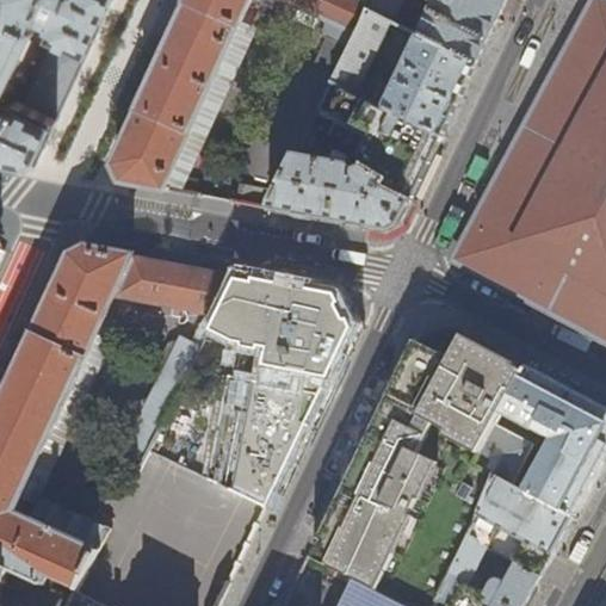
[(0,155),(22,159),(37,150),(44,136),(106,0),(0,0),(0,155)]
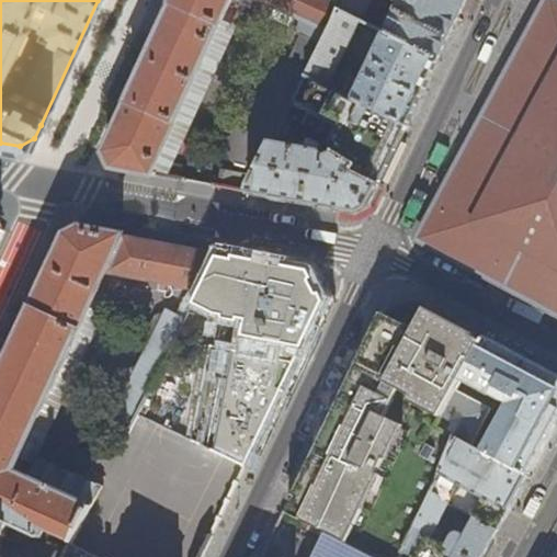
[(170,0),(170,1),(171,1),(154,37),(116,120),(102,149),(110,163),(127,167),(147,170),(211,34),(208,34),(215,19),(217,20),(225,0),(265,0),(315,23),(308,37),(297,32),(280,70),(298,79),(303,71),(328,21),(336,6),(338,0),(170,0)]
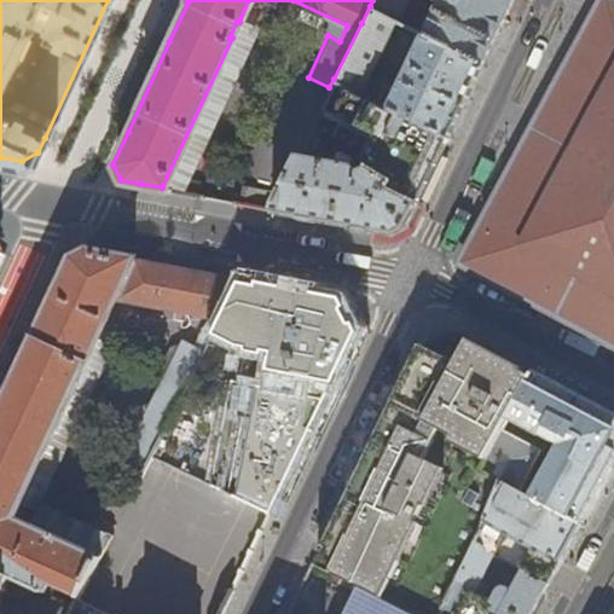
[(372,0),(370,6),(393,17),(400,0),(436,0),(421,32),(480,61),(496,27),(508,0),(372,0)]
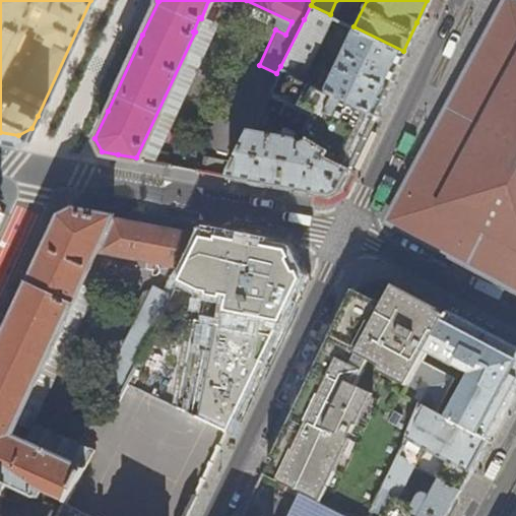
[(515,3),(509,0),(497,0),(442,104),(398,184),(396,189),(379,219),(426,244),(465,265),(503,285),(515,292),(515,3)]
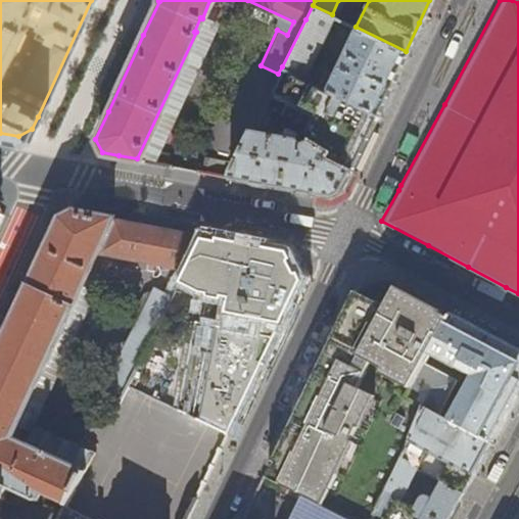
[(332,14),(313,5),(305,19),(282,66),(376,114),(390,83),(406,51),(356,27),(335,72),(311,59),(332,14)]
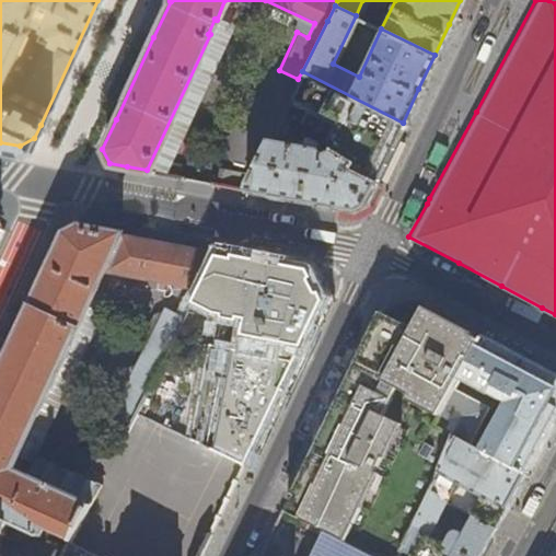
[(302,71),(298,79),(281,112),(287,116),(331,148),(351,162),(349,170),(374,181),(386,155),(403,123),(302,71)]
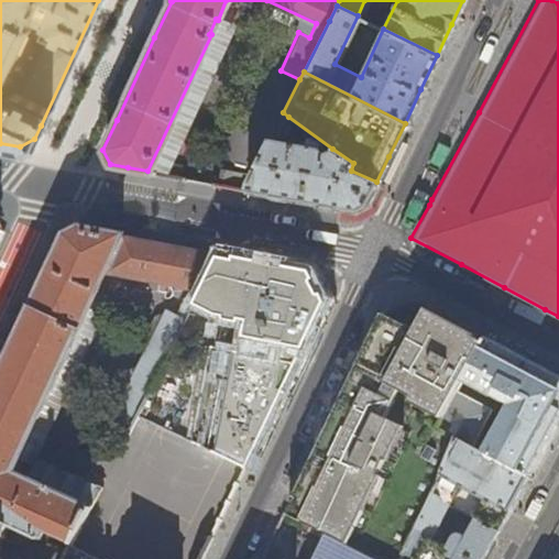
[(288,117),(283,112),(252,174),(244,189),(302,200),(353,209),(366,203),(371,194),(376,182),(351,171),(353,163),(332,149),(325,155),(325,154),(324,151),(322,149),(320,148),(277,140),(281,133),(284,133),(288,124),(286,122),(288,117)]
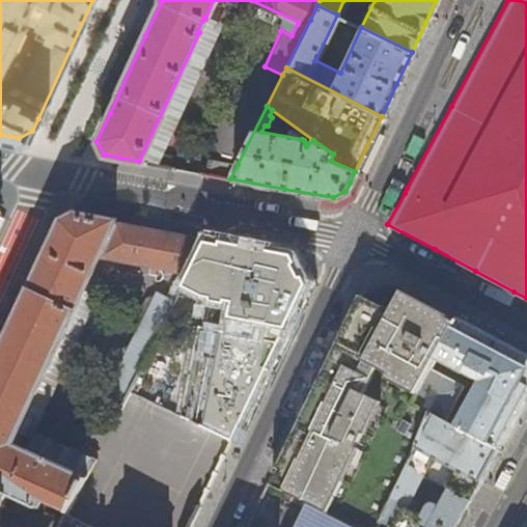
[(203,173),(230,178),(238,164),(206,157),(203,173)]
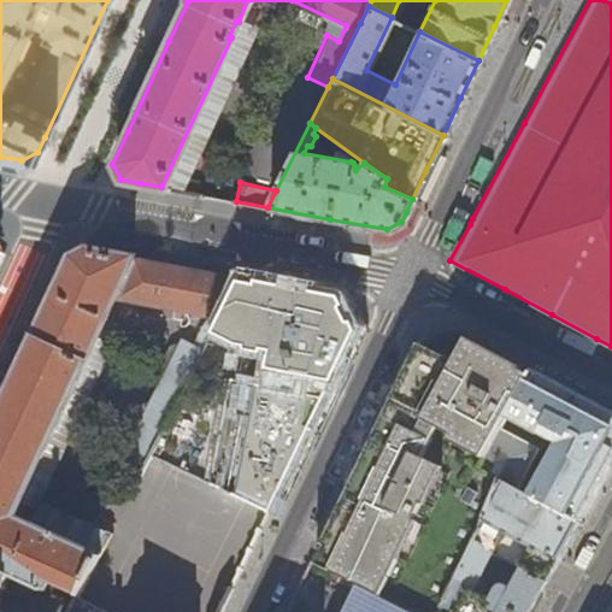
[(82,360),(113,295),(216,315),(235,275),(195,268),(106,251),(99,249),(86,246),(70,254),(46,307),(29,343),(16,372),(0,405),(0,568),(40,586),(45,576),(77,592),(109,529),(36,496),(33,504),(17,496),(71,384),(71,386),(83,362),(82,360)]
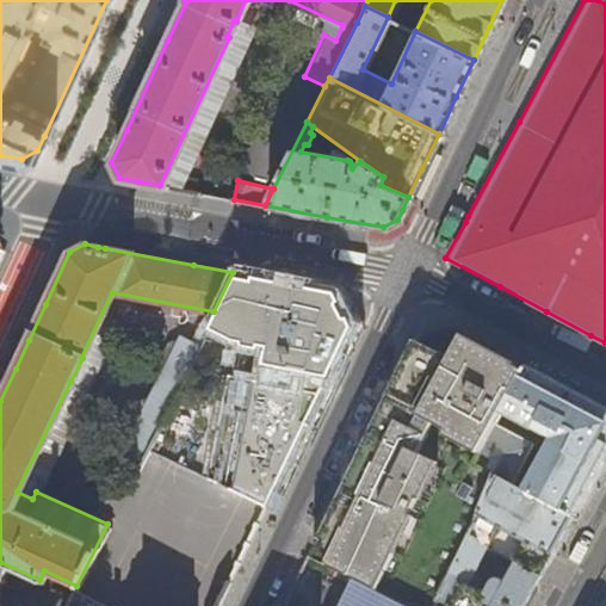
[(326,290),(233,272),(214,311),(199,339),(237,345),(233,376),(226,376),(206,475),(263,502),(277,472),(285,455),(303,419),(328,366),(348,322),(333,291),(326,290)]
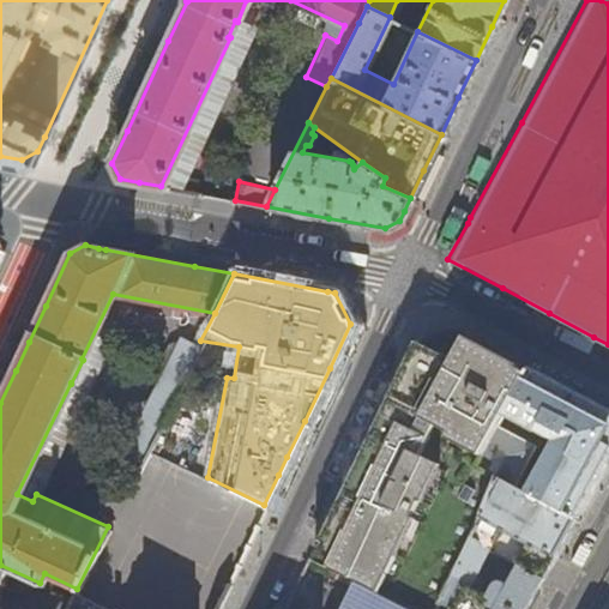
[(140,460),(199,344),(178,333),(119,450),(140,460)]
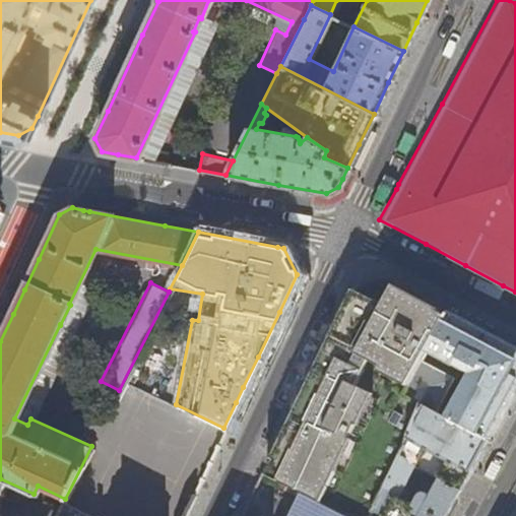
[(418,359),(425,347),(444,313),(411,296),(389,284),(381,302),(351,287),(332,329),(302,392),(264,472),(298,489),(355,515),(365,515),(379,489),(418,402),(399,393),(418,359)]
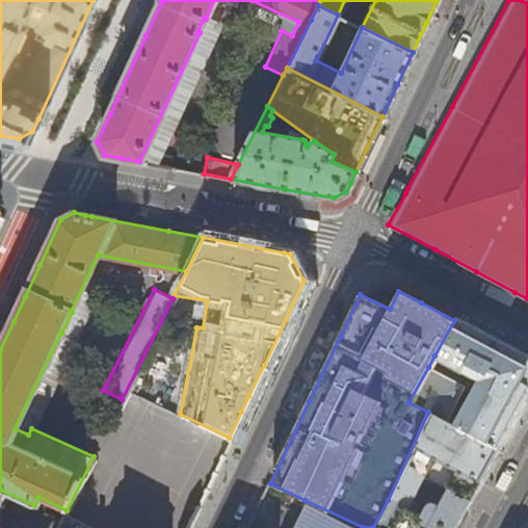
[(454,320),(434,355),(477,379),(467,401),(456,395),(462,385),(428,367),(408,402),(428,412),(497,447),(517,410),(527,389),(527,353),(492,335),(456,316),(454,320)]
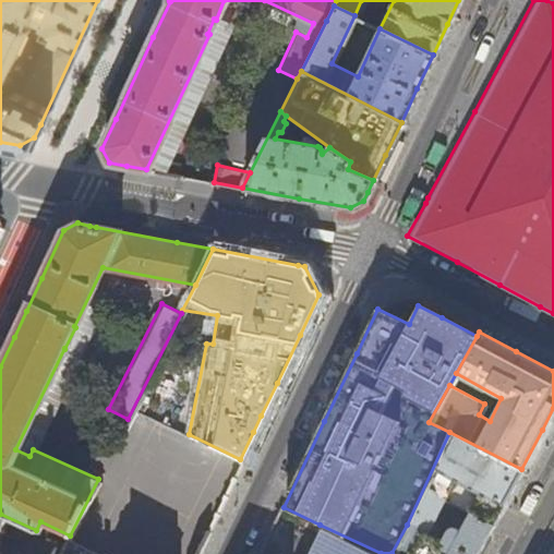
[(506,497),(521,469),(449,432),(407,525),(431,537),(435,527),(429,524),(440,500),(450,477),(479,492),(467,512),(492,524),(503,502),(506,497)]
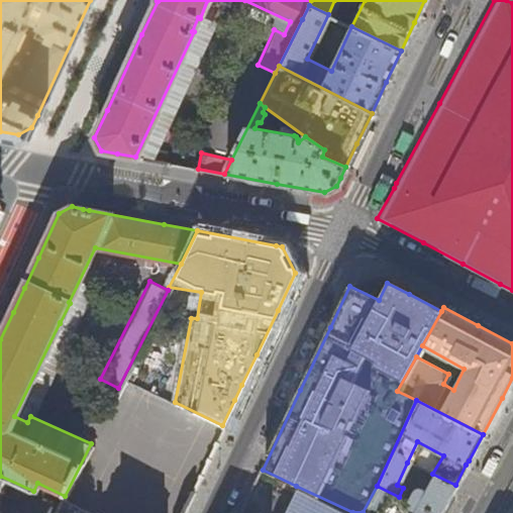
[(439,512),(455,485),(432,474),(424,490),(419,488),(415,488),(413,489),(406,501),(399,497),(377,486),(363,512),(439,512)]
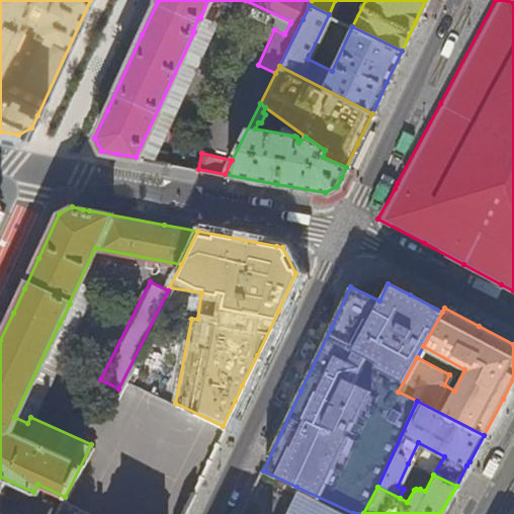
[(33,492),(0,477),(0,513),(0,511),(0,495),(3,495),(3,494),(14,500),(33,492)]
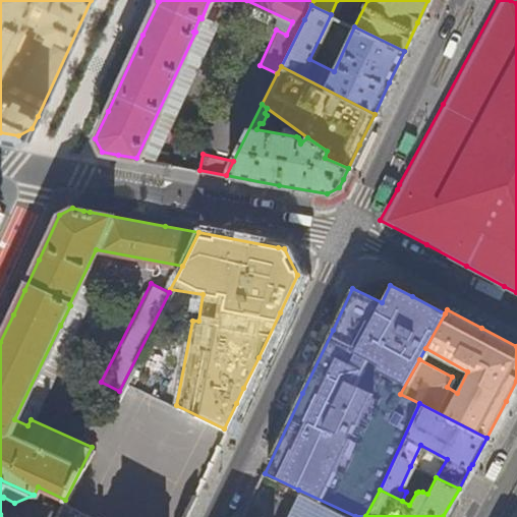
[(53,504),(45,516),(56,516),(61,508),(53,504)]
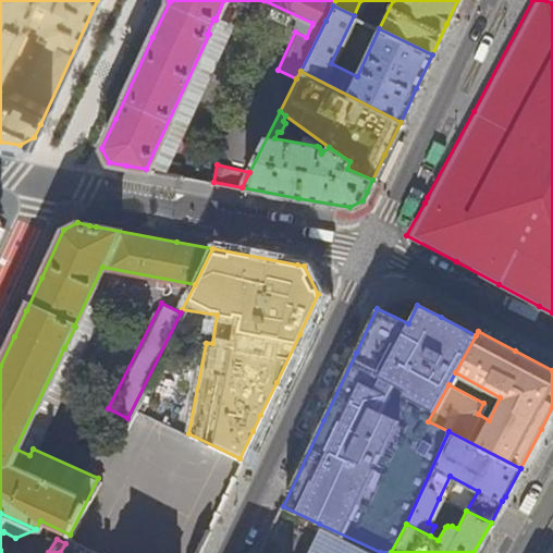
[(65,543),(60,552),(96,552),(68,539),(65,543)]
